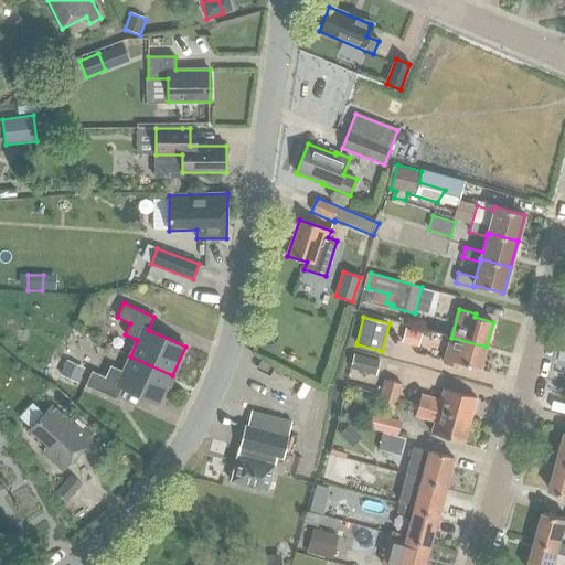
[(422,333),(406,329),(402,342),(418,347),(422,333)]
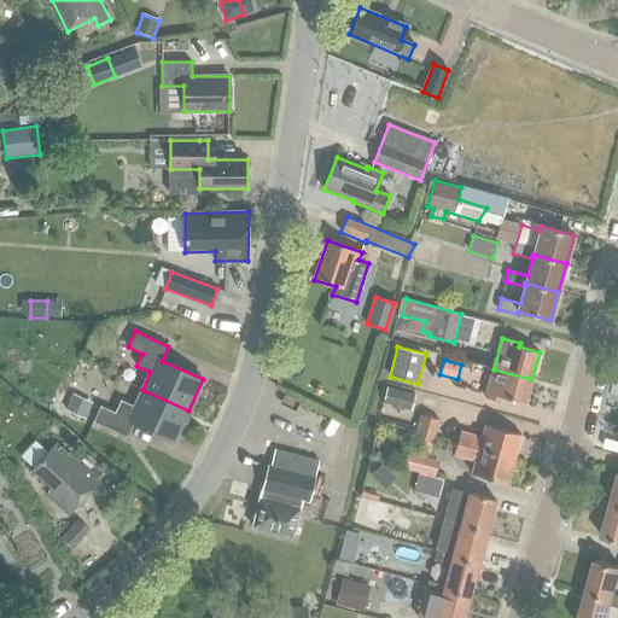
[(525,403),(531,379),(494,369),(485,397),(503,402),(505,398),(525,403)]
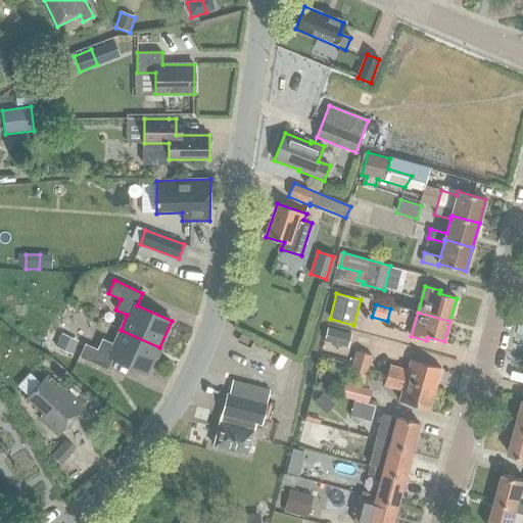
[(351,334),(328,327),(324,341),(347,347),(351,334)]
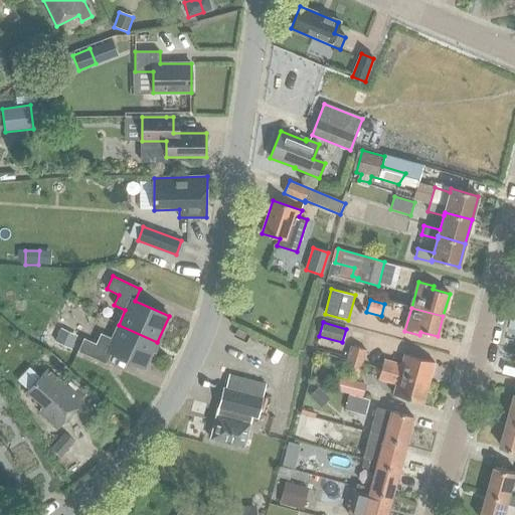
[(145,368),(157,342),(119,325),(112,339),(101,334),(96,344),(83,339),(77,352),(106,364),(112,353),(145,368)]
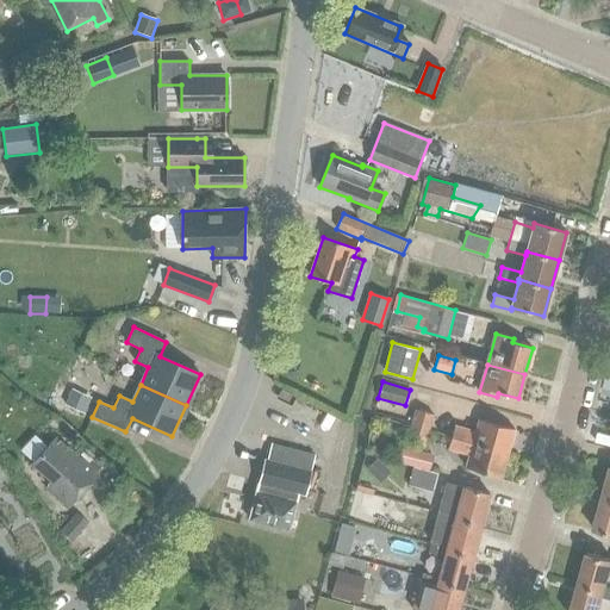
[(85,414),(92,398),(73,390),(64,405),(85,414)]
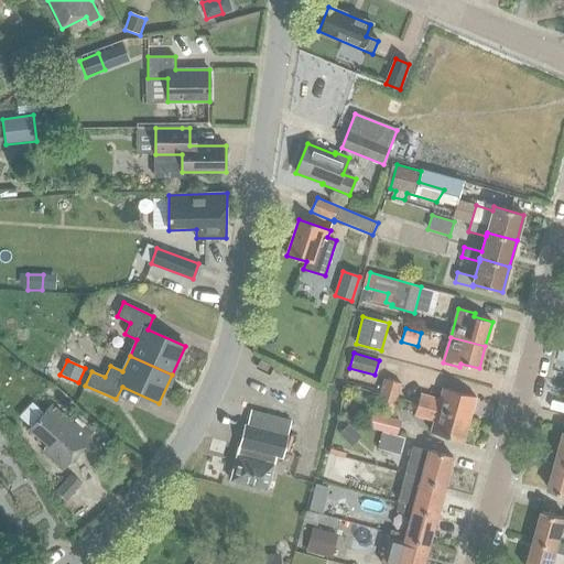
[(380,394),(397,399),(401,383),(383,379),(380,394)]
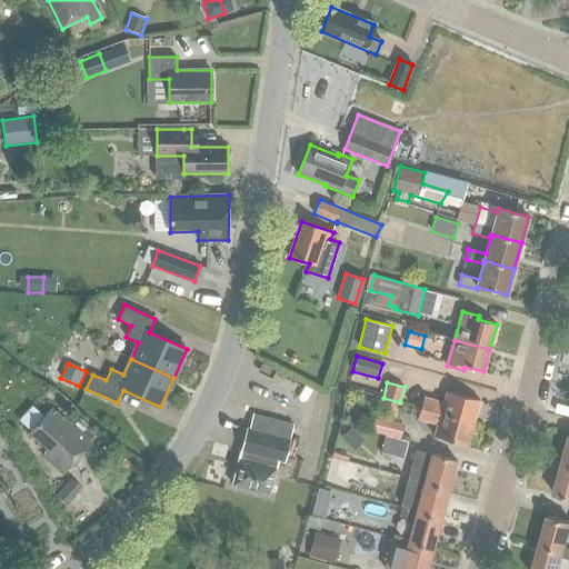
[(473,423),(480,400),(447,391),(443,403),(423,398),(421,408),(473,423)]
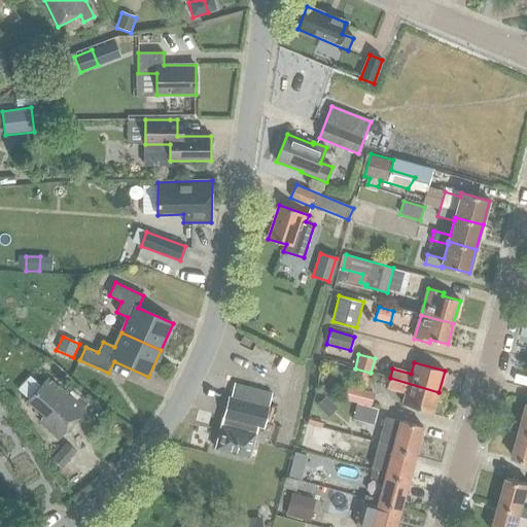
[(367,387),(371,373),(355,369),(351,383),(367,387)]
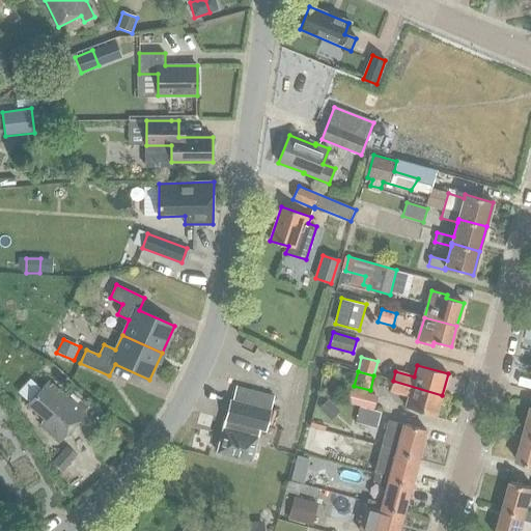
[(70,400),(49,381),(27,404),(50,424),(45,429),(59,443),(86,415),(83,412),(89,403),(77,392),(70,400)]
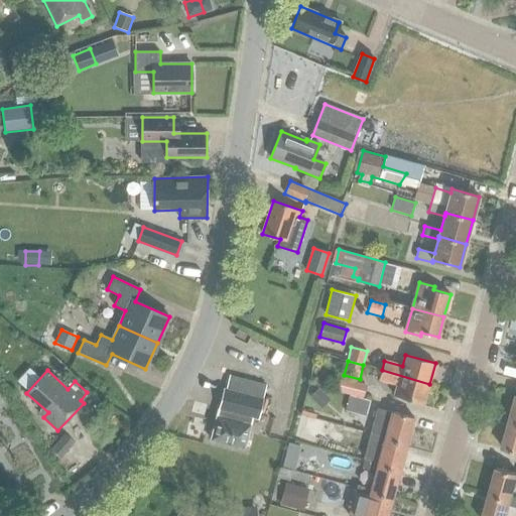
[(424,404),(429,384),(382,370),(379,380),(397,385),(394,396),(424,404)]
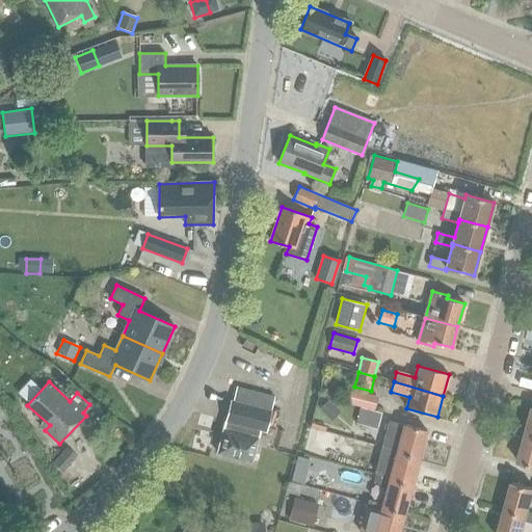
[(275,397),(237,388),(233,402),(231,401),(218,453),(251,462),(260,430),(266,431),(275,397)]
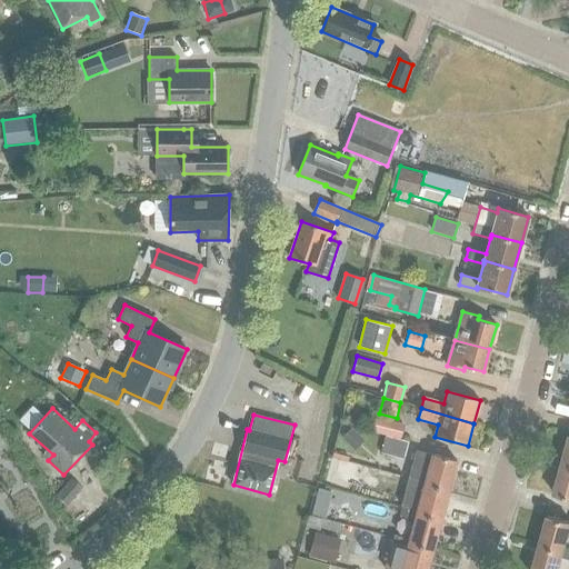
[(402,425),(376,418),(371,430),(399,438),(402,425)]
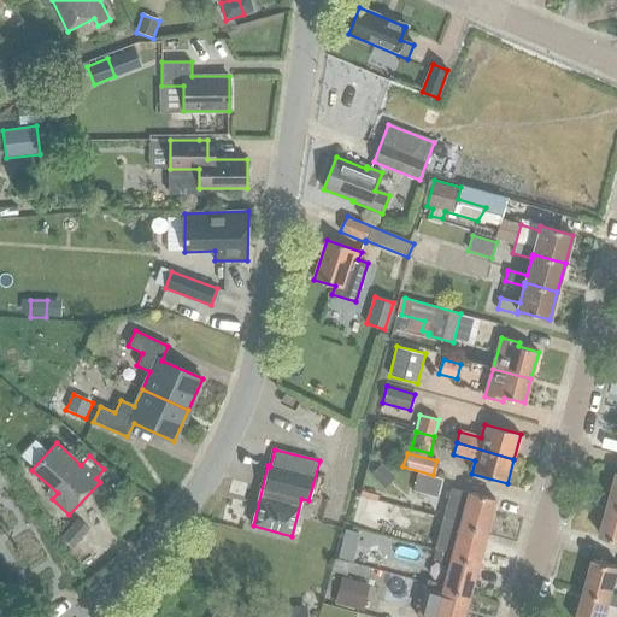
[(371,475),(385,489),(397,479),(382,464),(371,475)]
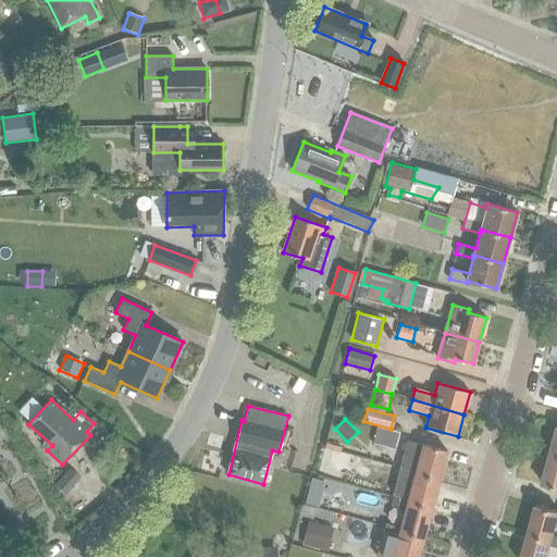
[(373,444),(396,449),(400,433),(378,426),(373,444)]
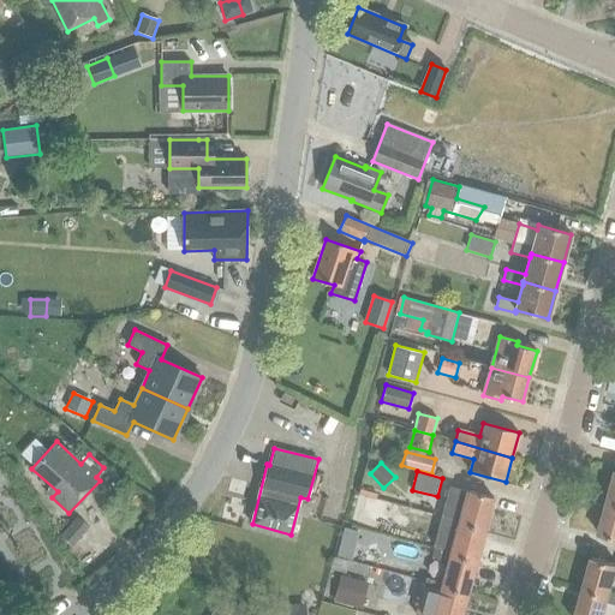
[(451,488),(448,500),(443,514),(460,519),(459,524),(484,530),(494,497),(467,490),(467,493),(451,488)]
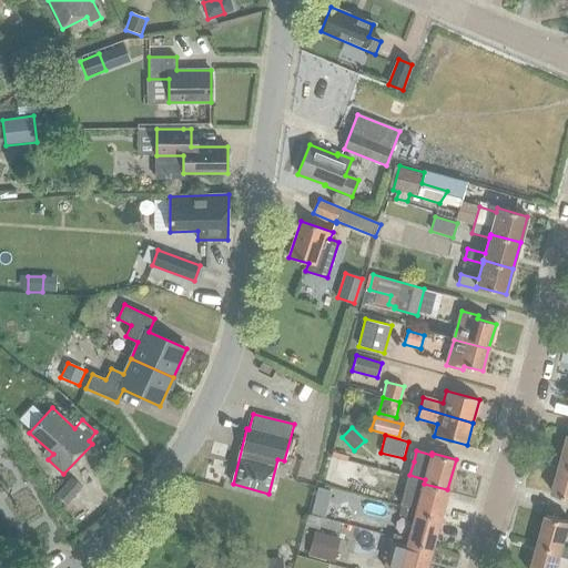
[(337,458),(331,484),(350,489),(356,463),(337,458)]
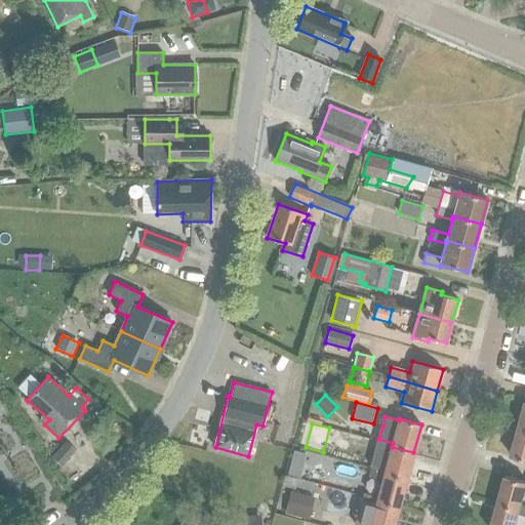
[(524,431),(519,430),(512,456),(524,459),(524,431)]
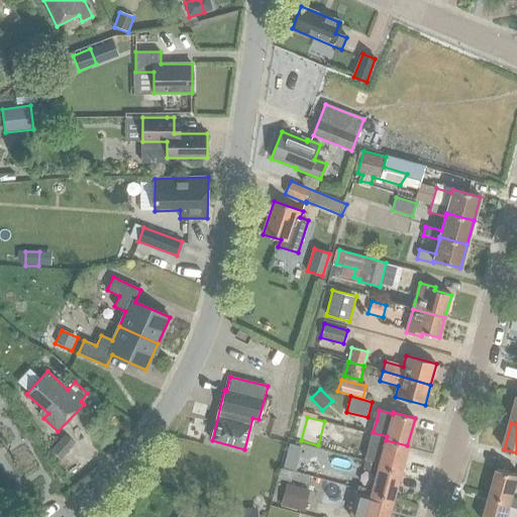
[(373,432),(371,442),(366,459),(380,463),(379,467),(400,473),(407,445),(386,440),(387,436),(373,432)]
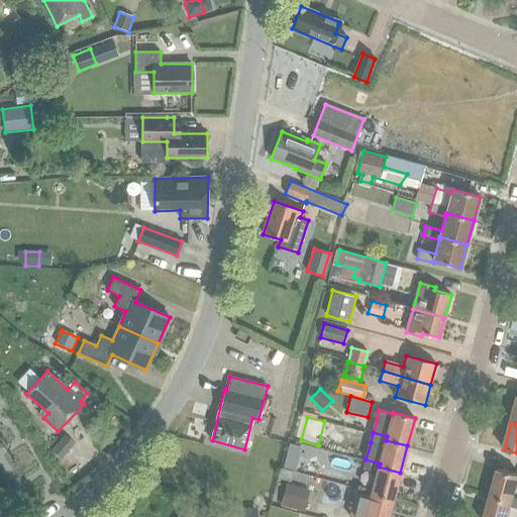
[(75,444),(65,435),(50,450),(61,459),(75,444)]
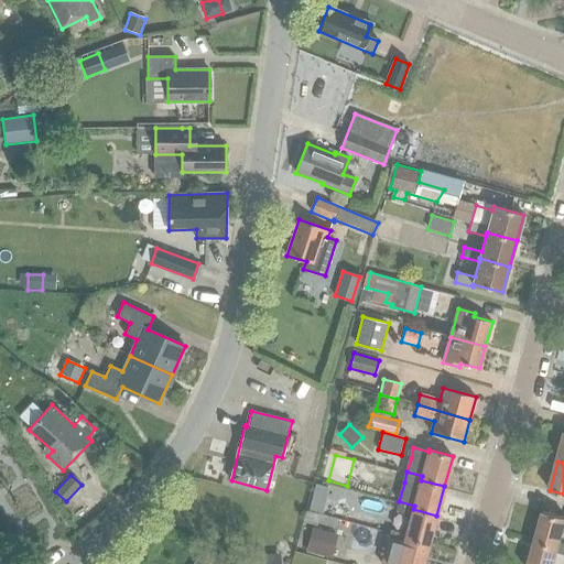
[(313,497),(310,510),(324,514),(327,501),(313,497)]
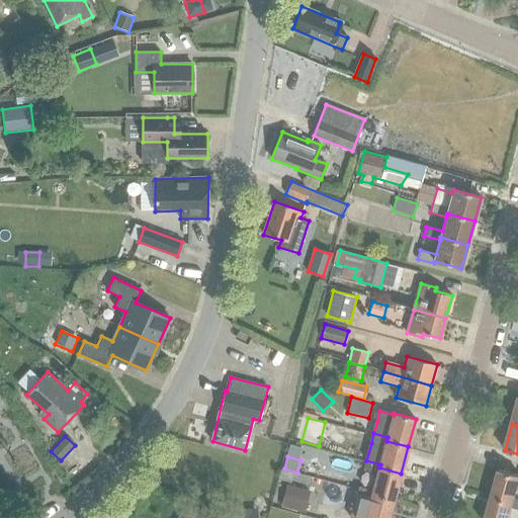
[(379,467),(380,464),(366,460),(363,469),(377,473),(372,491),(371,495),(394,500),(401,473),(379,467)]
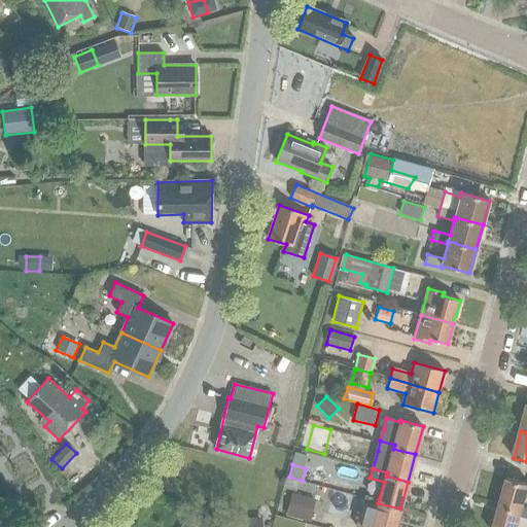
[(522,512),(523,507),(526,493),(526,483),(507,478),(500,505),(522,512)]
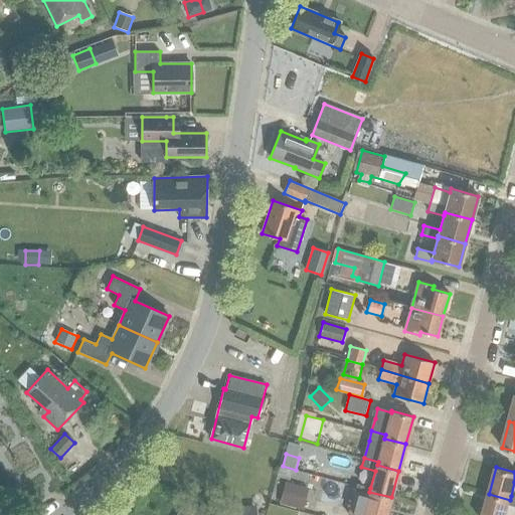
[(317,491),(286,483),(280,504),(311,513),(317,491)]
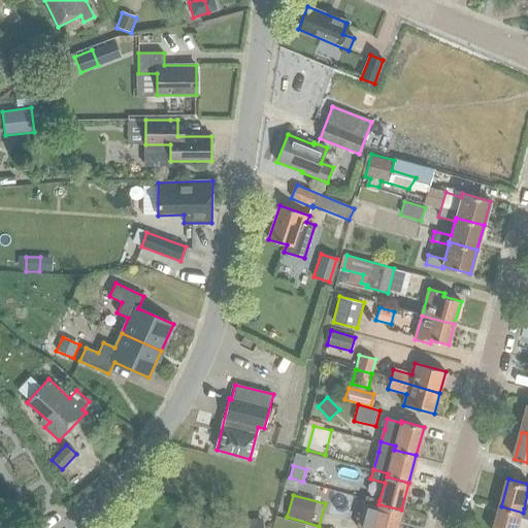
[(378,504),(380,500),(366,497),(358,527),(357,527),(396,527),(401,509),(378,504)]
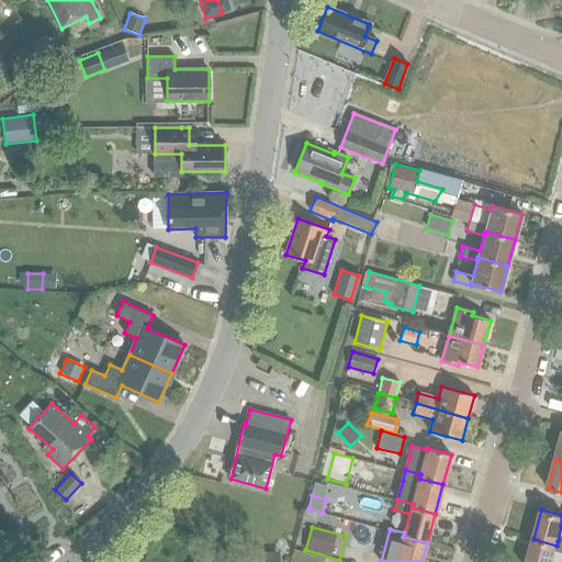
[(561,541),(558,541),(557,546),(534,539),(527,561),(552,561),(555,551),(561,552),(561,541)]
